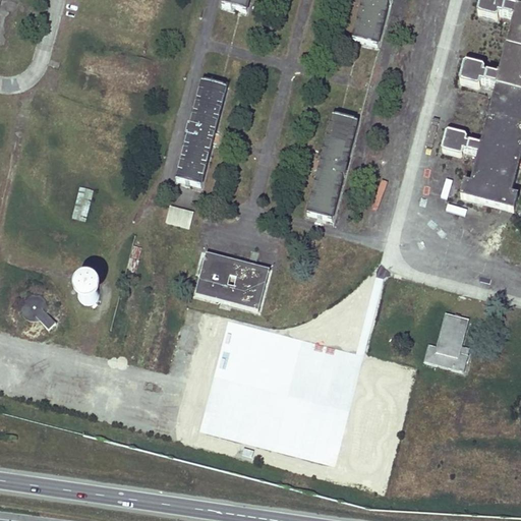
[(224,0),(222,7),(247,13),(250,0),(224,0)]
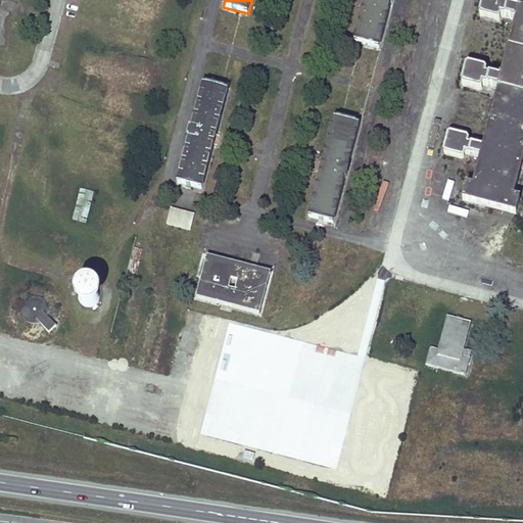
[(365,0),(354,42),(379,48),(391,2),(392,2),(392,0),(365,0)]
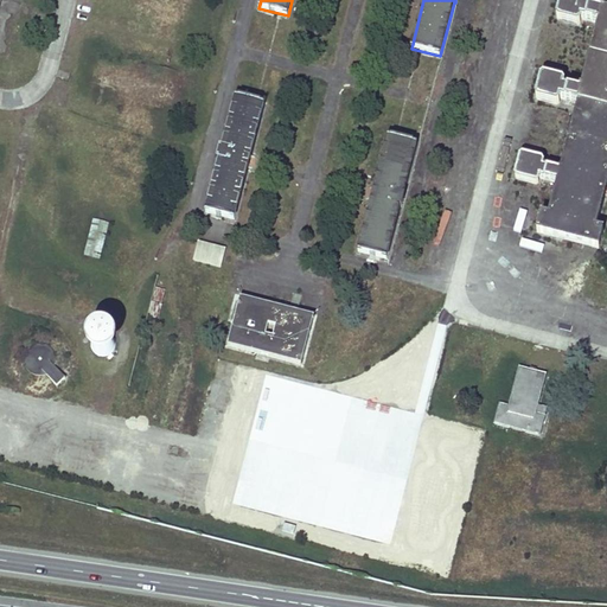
[(606,0),(602,13),(585,8),(586,5),(583,2),(576,0),(561,0),(556,18),(558,20),(577,26),(580,24),(581,20),(600,25),(581,94),(563,89),(564,84),(563,82),(543,77),(541,78),(536,97),(537,101),(556,106),(560,104),(561,100),(579,104),(561,173),(542,168),(543,165),(542,161),(523,157),(519,159),(515,178),(516,180),(536,185),(538,184),(540,180),(557,185),(549,217),(542,215),(537,232),(599,249),(604,231),(595,229),(606,185),(606,0)]
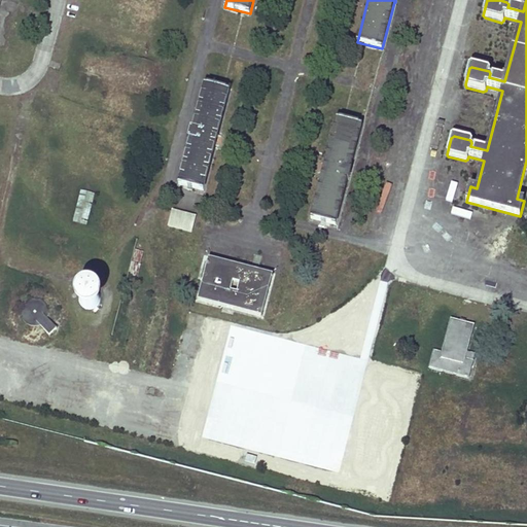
[(230,90),(205,83),(192,130),(191,129),(189,138),(190,138),(179,184),(204,190),(215,145),(216,145),(218,136),(217,136),(230,90)]
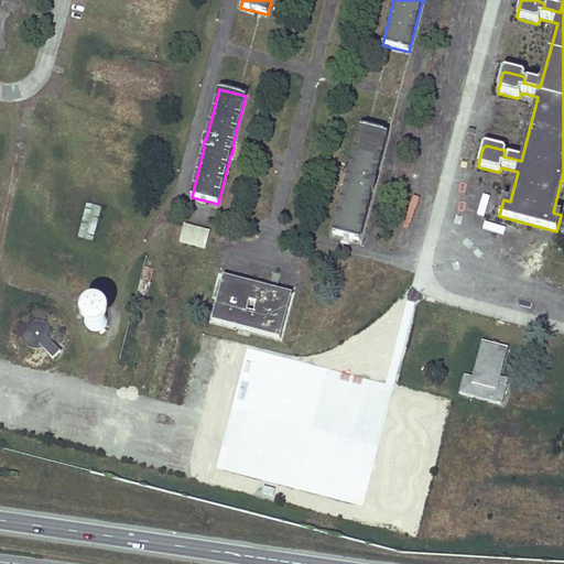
[(346,185),(333,234),(359,241),(372,193),(373,193),(376,182),(375,182),(388,133),(360,127),(348,175),(347,175),(345,185),(346,185)]
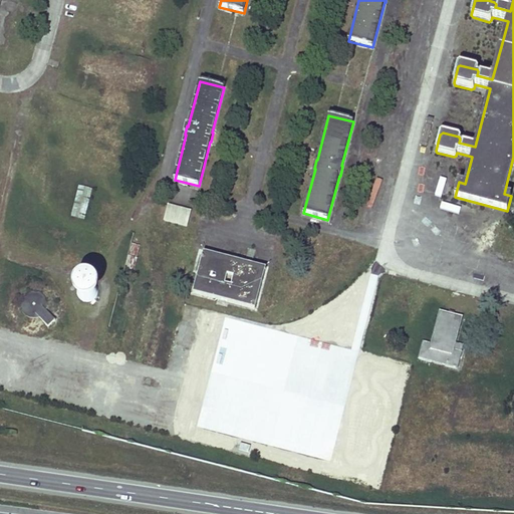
[(84,220),(92,189),(78,186),(70,216),(84,220)]
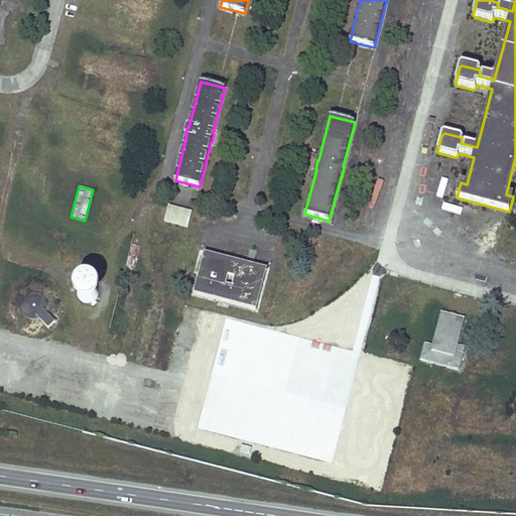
[(187,228),(191,212),(169,206),(165,222),(187,228)]
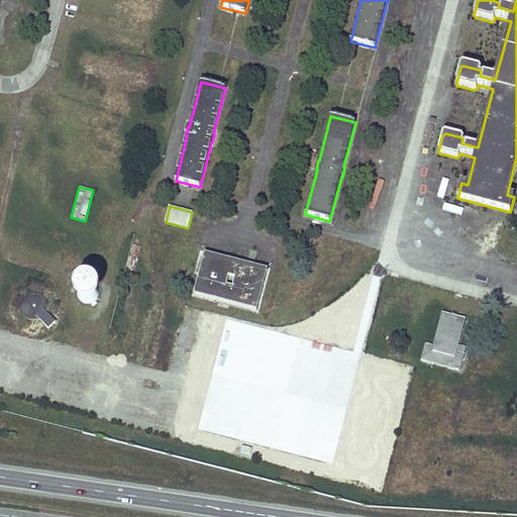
[(232,261),(205,253),(194,295),(257,311),(268,270),(238,262),(238,265),(232,263),(232,261)]
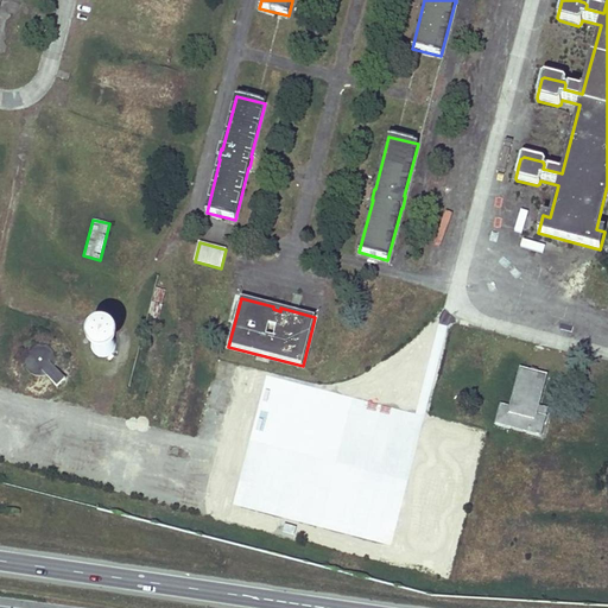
[(113,350),(115,344),(115,340),(111,334),(103,333),(100,333),(94,337),(92,344),(94,352),(100,355),(103,356),(111,354),(113,350)]
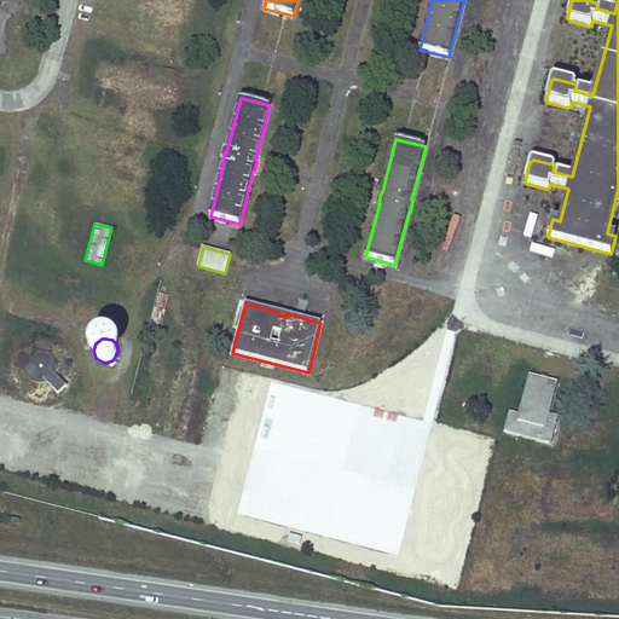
[(57,375),(58,365),(56,359),(51,356),(45,352),(40,352),(32,356),(27,362),(25,366),(28,376),(33,381),(41,385),(48,383),(58,394),(67,386),(57,375)]
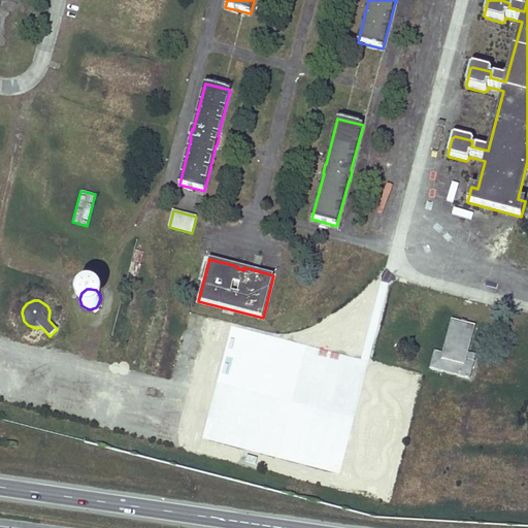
[(435,352),(431,369),(443,372),(446,370),(456,373),(457,375),(469,380),(475,355),(467,353),(474,326),(453,321),(443,354),(435,352)]
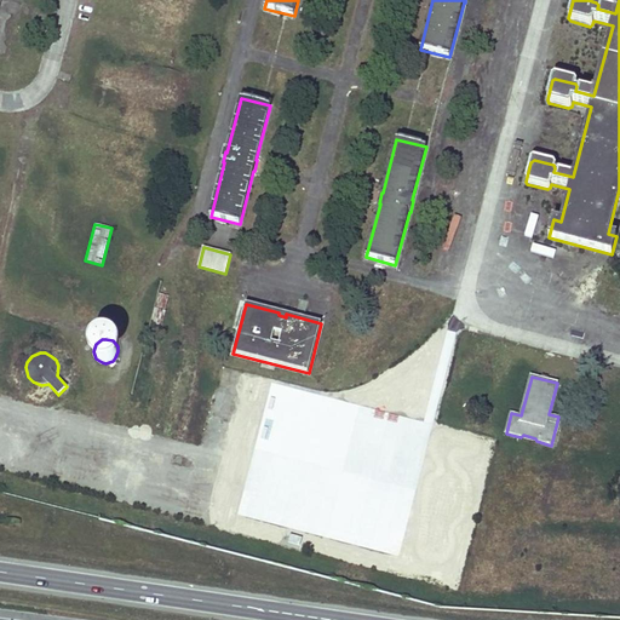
[(136,431),(142,407),(130,403),(124,428),(136,431)]
